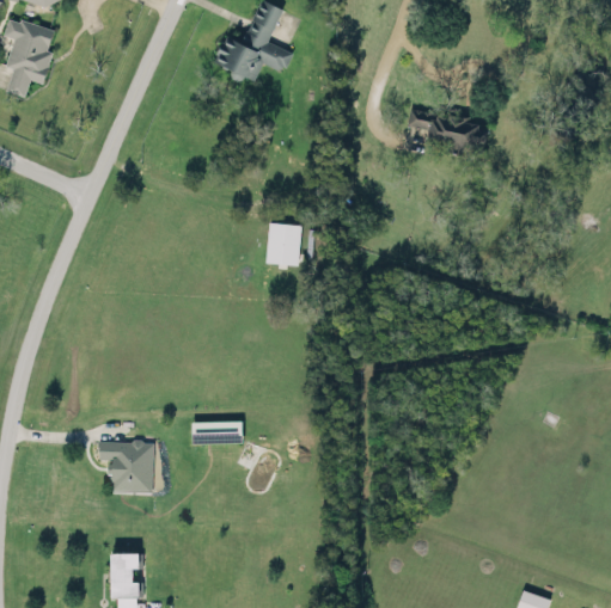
[(268,43),(282,8),(261,0),(260,0),(242,44),(225,36),(213,63),(255,81),(262,63),(283,73),(292,53),(268,43)]
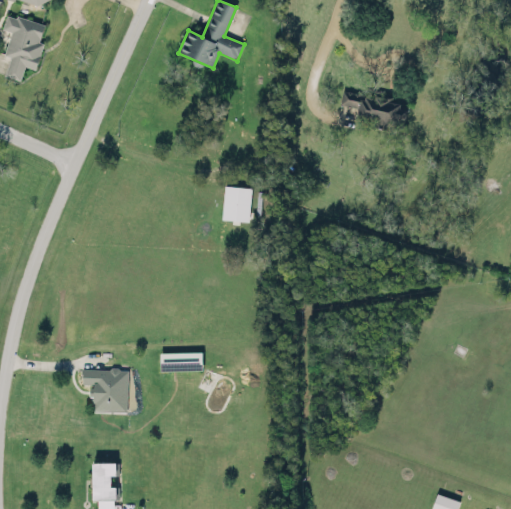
[(17,14),(45,24),(41,36),(41,38),(40,38),(39,40),(39,41),(44,42),(40,54),(41,54),(40,56),(37,66),(37,67),(36,69),(25,65),(21,80),(5,74),(11,56),(4,54),(12,31),(3,28),(7,14),(16,17),(17,14)]
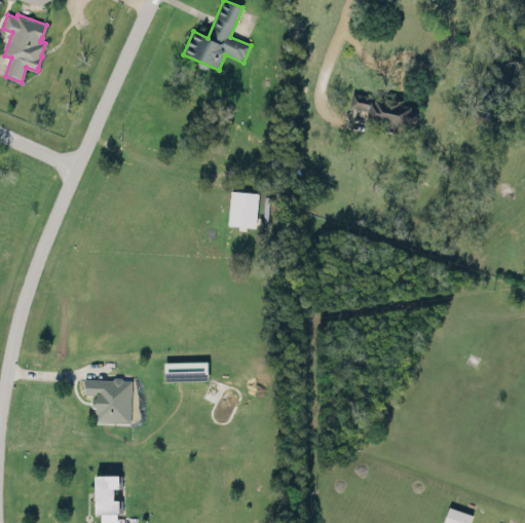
[(350,108),(367,112),(368,119),(386,124),(387,131),(406,129),(413,132),(418,112),(404,108),(404,101),(382,102),(352,94),(350,103),(350,108)]
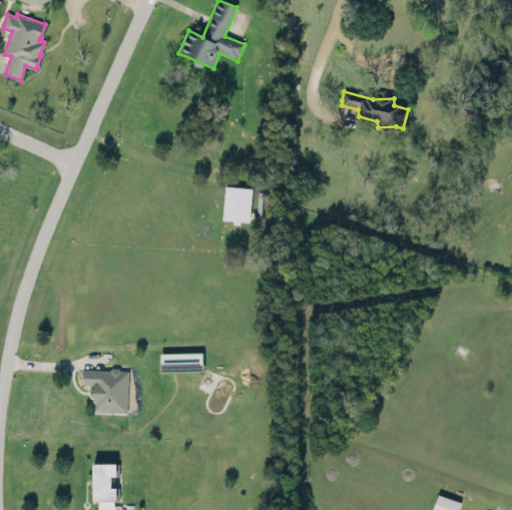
[(221,220),(249,223),(252,189),(225,186),(221,220)]
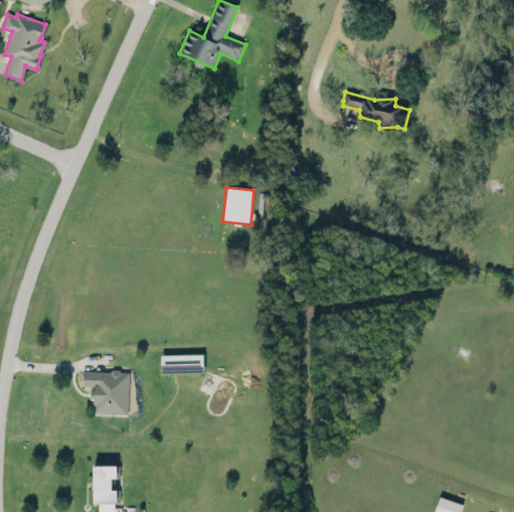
[(161,356),(162,374),(203,373),(203,355),(161,356)]
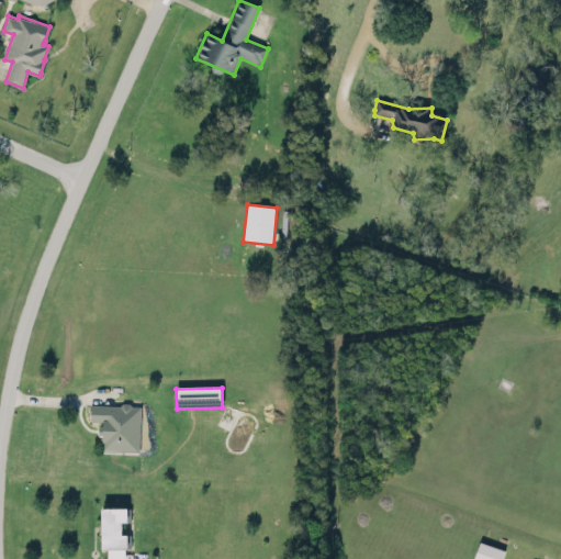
[(91,405),(90,423),(102,423),(101,453),(139,454),(141,407),(91,405)]
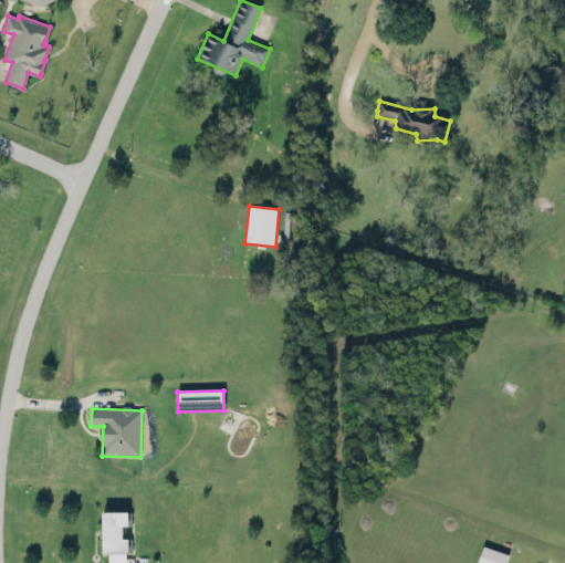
[(128,509),(103,509),(103,550),(129,550),(129,535),(123,535),(123,522),(128,522),(128,509)]
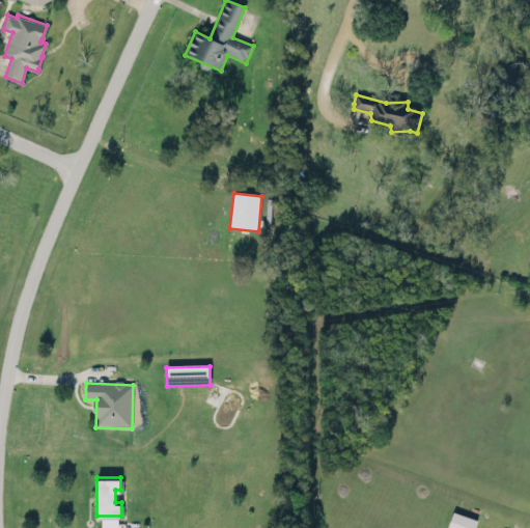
[(474,527),(476,521),(452,512),(448,527),(474,527)]
